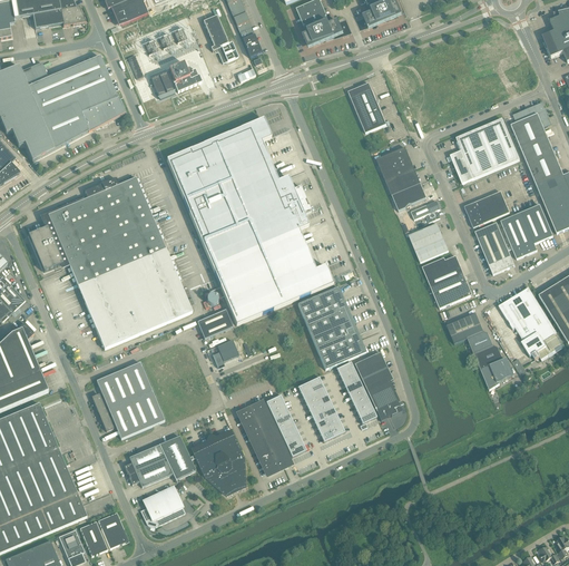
[(0,0),(0,36),(11,35),(9,21),(15,21),(13,17),(18,16),(15,0),(0,0)]
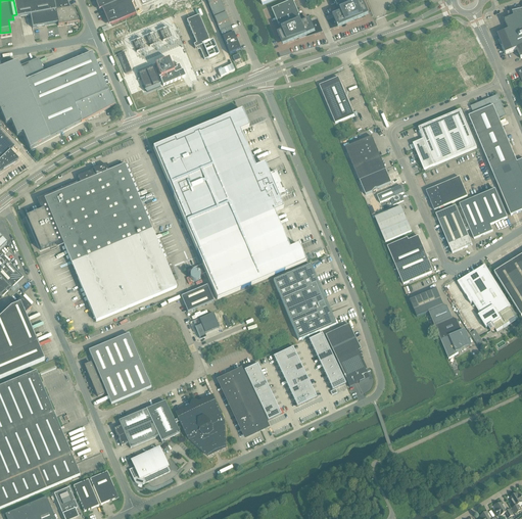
[(13,0),(16,14),(19,13),(19,14),(30,12),(32,25),(57,20),(57,22),(78,18),(72,4),(68,5),(66,0),(13,0)]
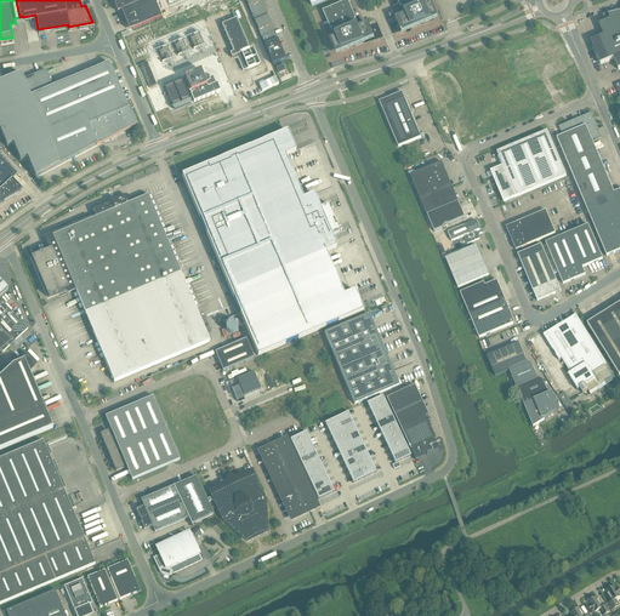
[(113,0),(113,1),(117,9),(120,6),(129,27),(131,26),(160,13),(154,0),(113,0)]
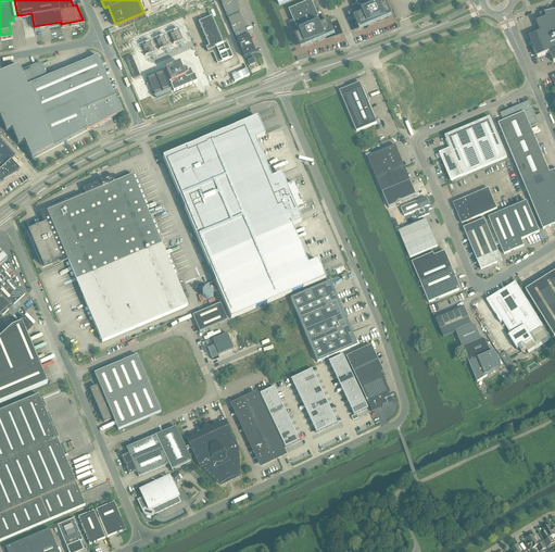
[(219,0),(242,54),(254,50),(254,49),(249,38),(241,20),(242,19),(238,11),(235,3),(234,0),(219,0)]
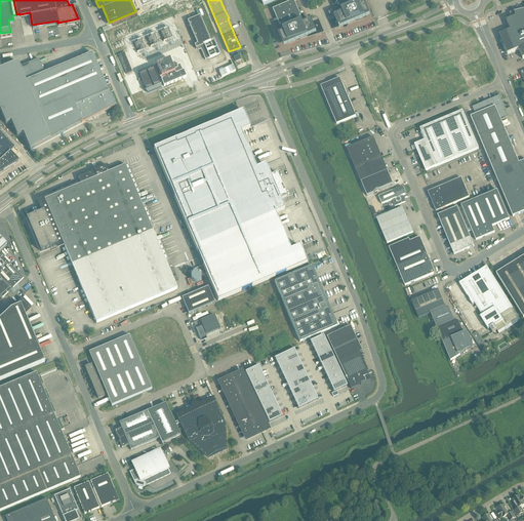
[(350,3),(340,7),(341,9),(333,13),(338,26),(369,12),(364,0),(359,2),(358,0),(350,3)]
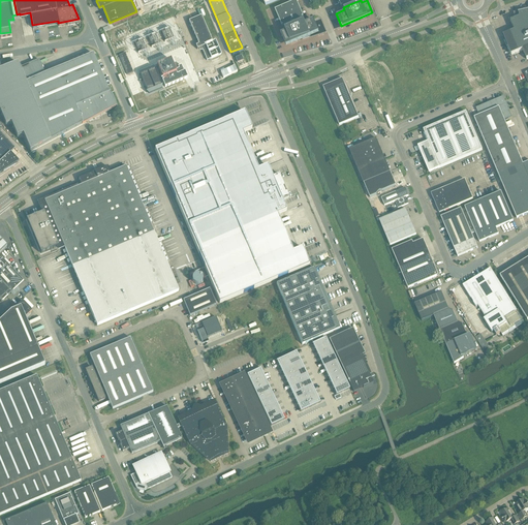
[(286,7),(284,2),(274,6),(276,11),(286,7)]
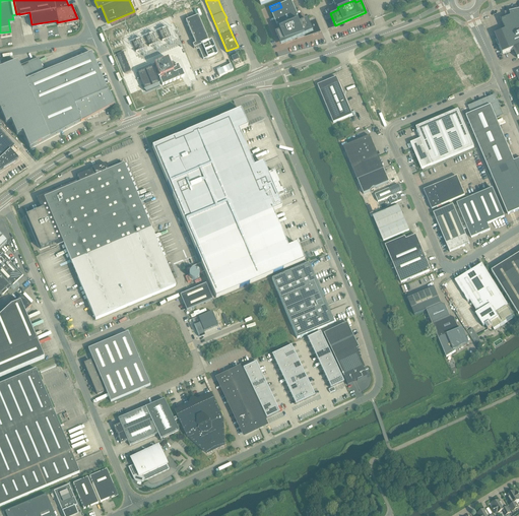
[(293,2),(281,7),(283,12),(295,7),(293,2)]
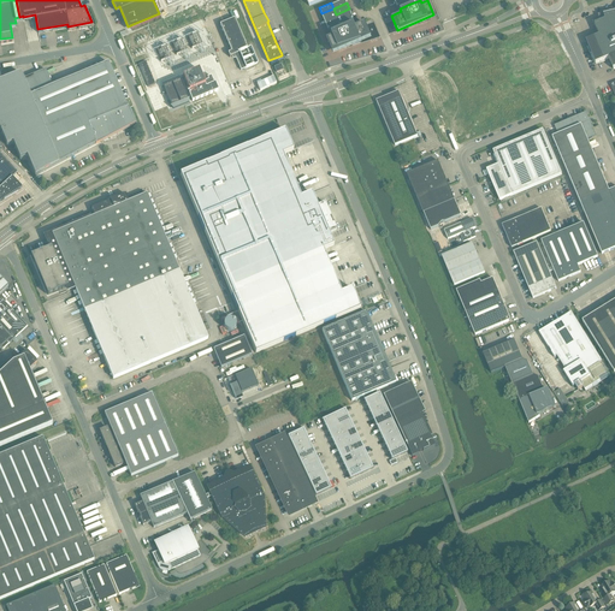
[(614,7),(603,11),(604,16),(593,21),(598,31),(585,37),(595,59),(608,54),(613,65),(614,64),(614,7)]
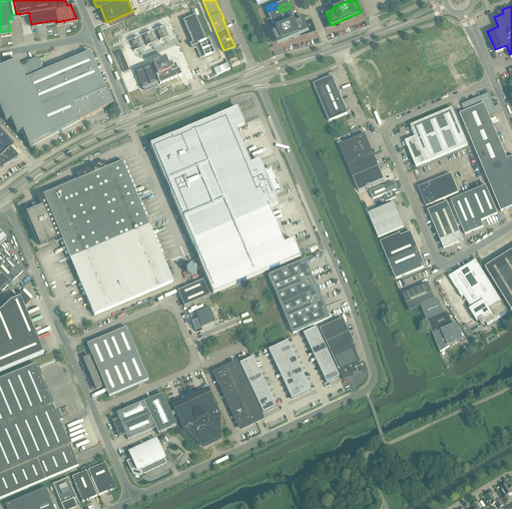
[(278,7),(268,11),(270,16),(280,12),(278,7)]
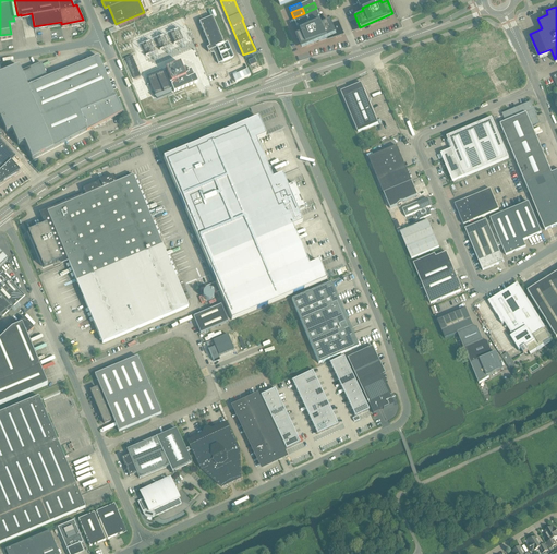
[(316,8),(304,13),(306,19),(317,14),(318,13),(316,8)]
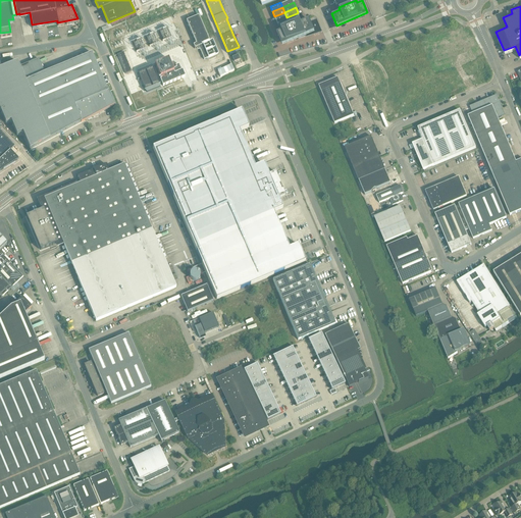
[(191,31),(191,30),(196,41),(192,42),(194,45),(198,43),(203,56),(207,54),(214,51),(198,12),(186,17),(191,31)]
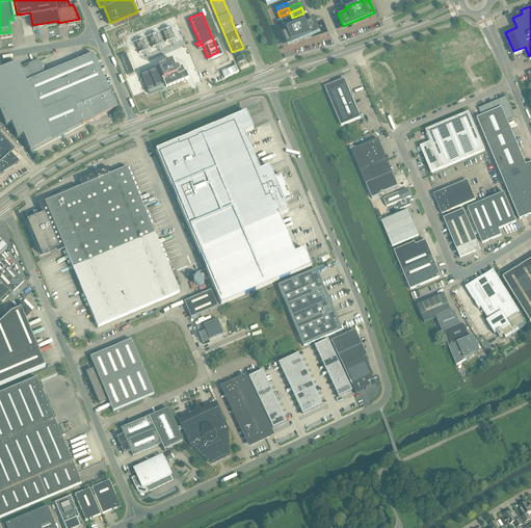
[(290,12),(280,17),(283,22),(284,22),(292,18),(290,12)]
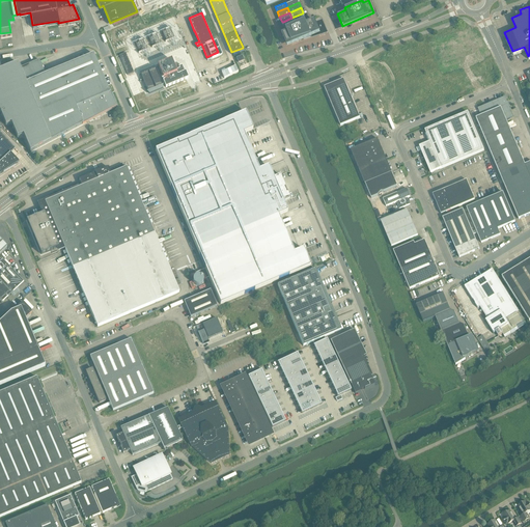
[(302,14),(291,18),(294,23),(304,19),(303,16),(302,14)]
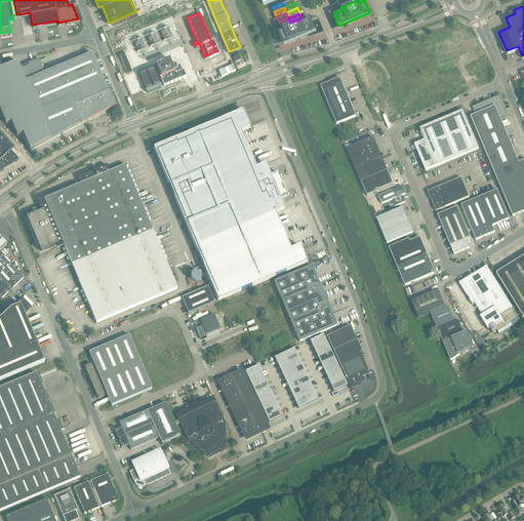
[(290,23),(282,27),(283,29),(278,31),(283,43),(316,30),(311,17),(301,21),(300,18),(290,23)]
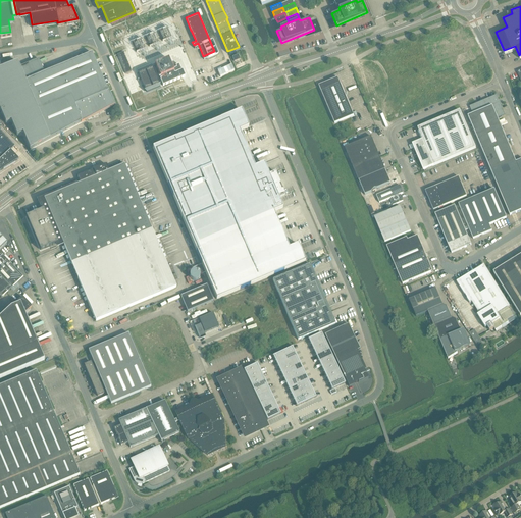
[(287,17),(278,21),(280,27),(289,22),(287,17)]
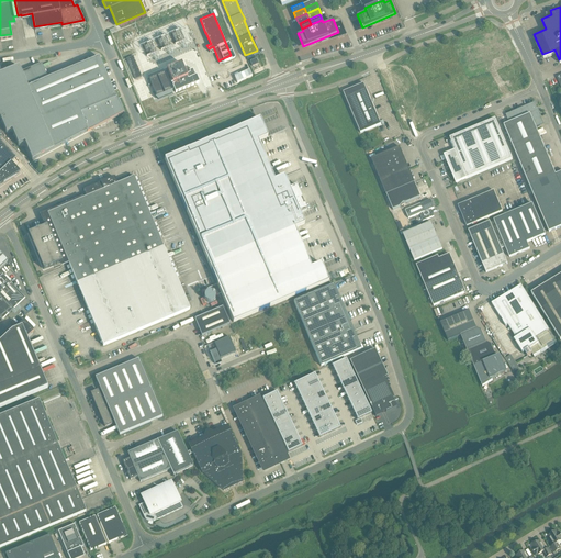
[(172,28),(178,38),(183,36),(179,25),(172,28)]
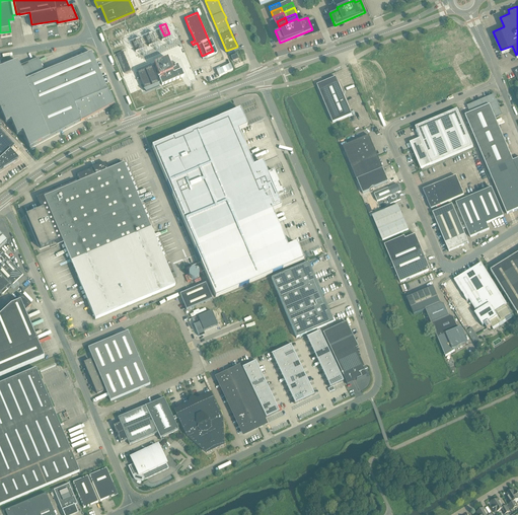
[(146,31),(151,42),(156,40),(152,28),(146,31)]
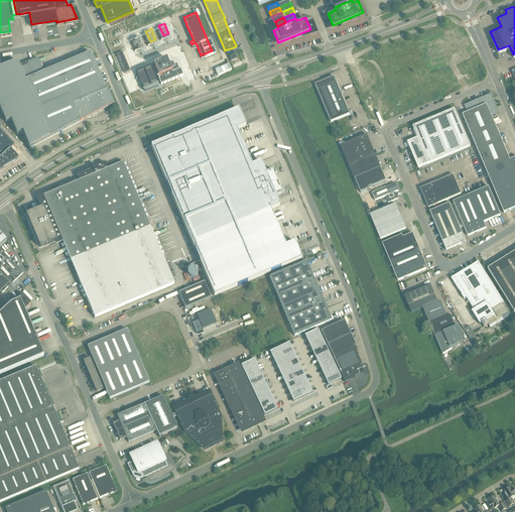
[(133,36),(137,46),(142,44),(138,34),(133,36)]
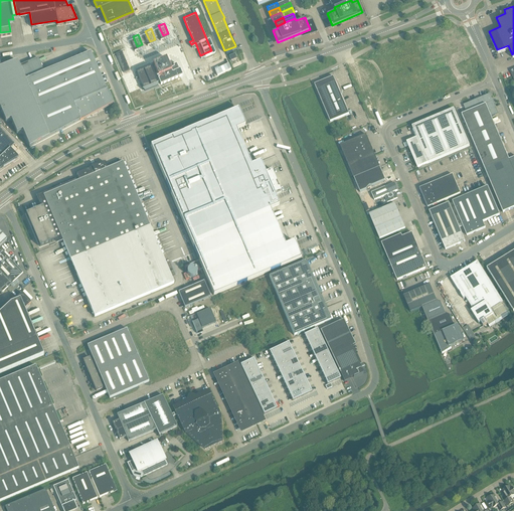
[(121,47),(115,50),(123,69),(129,66),(121,47)]
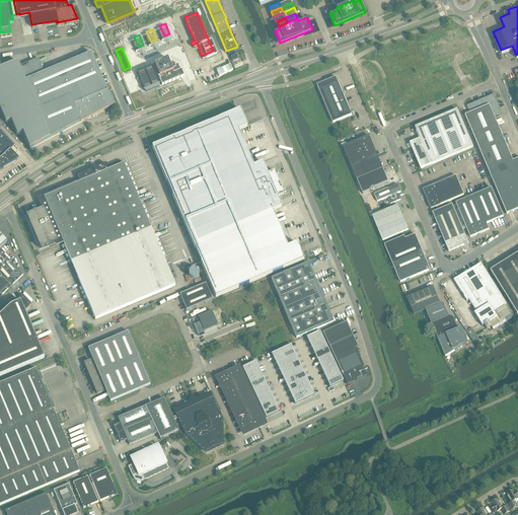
[(32,57),(18,63),(16,58),(0,65),(0,107),(5,120),(10,118),(16,132),(21,129),(26,140),(28,145),(79,118),(79,119),(113,101),(106,86),(105,86),(90,50),(39,71),(32,57)]
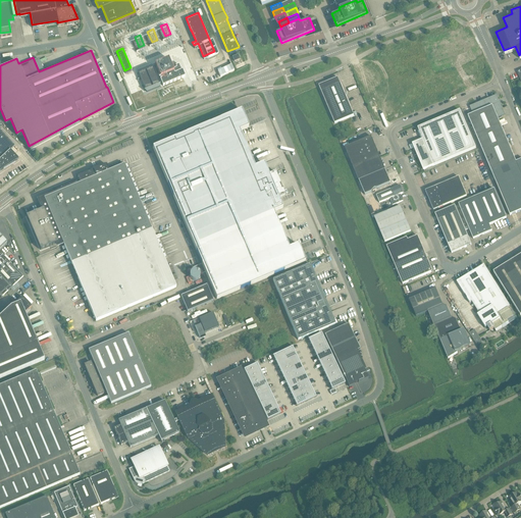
[(151,65),(145,67),(152,84),(158,81),(155,75),(153,70),(151,65)]
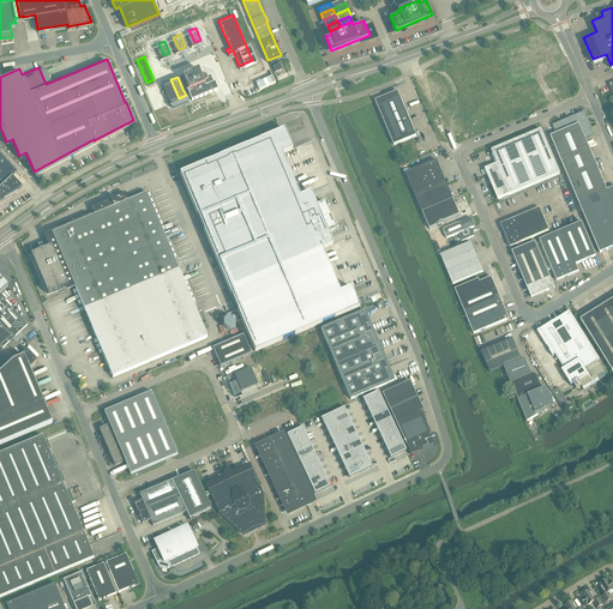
[(169,80),(162,83),(164,89),(167,96),(169,102),(176,98),(169,80)]
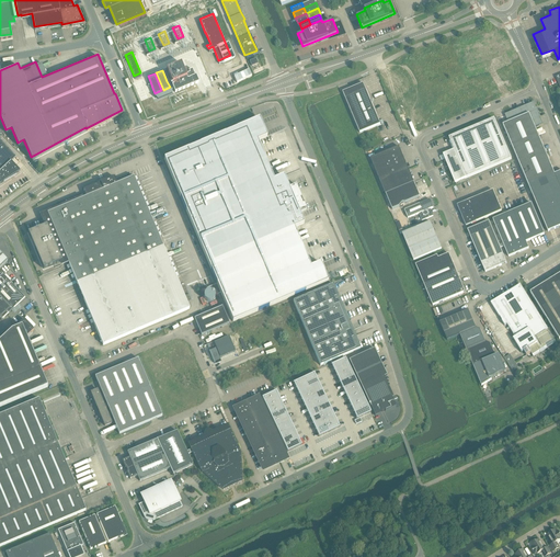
[(342,88),(358,129),(379,121),(362,80),(342,88)]
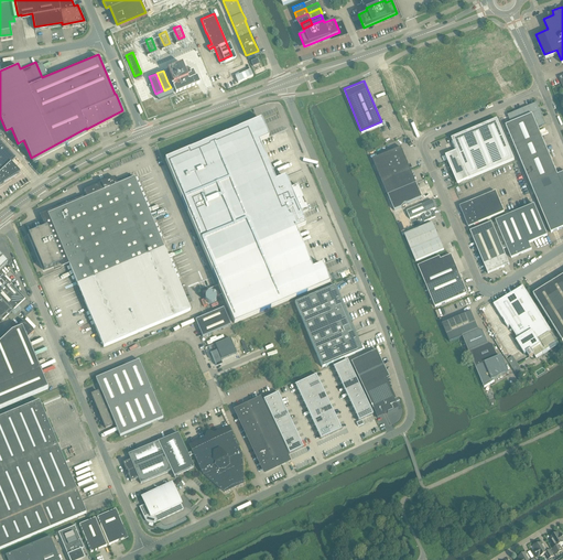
[(505,122),(537,197),(562,185),(562,168),(556,171),(537,125),(544,120),(538,106),(539,106),(538,104),(536,99),(506,111),(510,120),(505,122)]
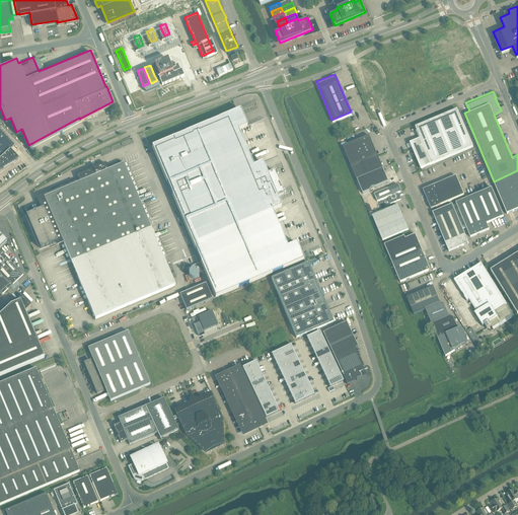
[(151,143),(182,218),(278,178),(273,167),(266,169),(262,159),(252,163),(237,127),(246,123),(238,106),(151,143)]
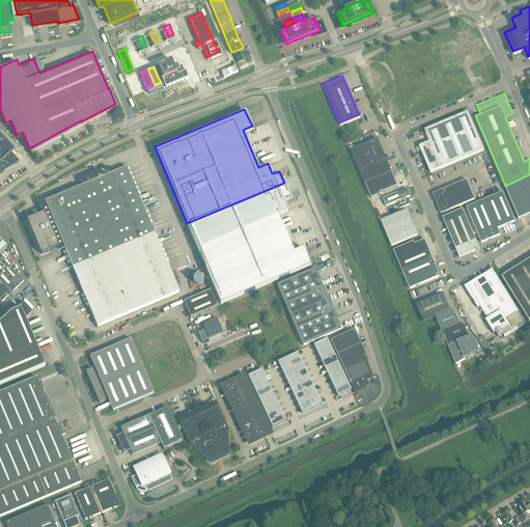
[(422,150),(420,151),(421,155),(423,154),(430,169),(483,147),(467,109),(424,127),(428,139),(419,143),(422,150)]
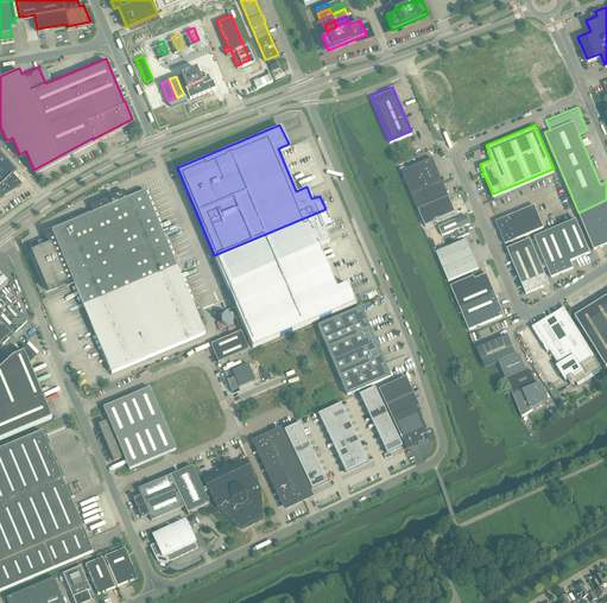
[(0,194),(20,181),(11,171),(17,166),(0,147),(0,141),(0,194)]
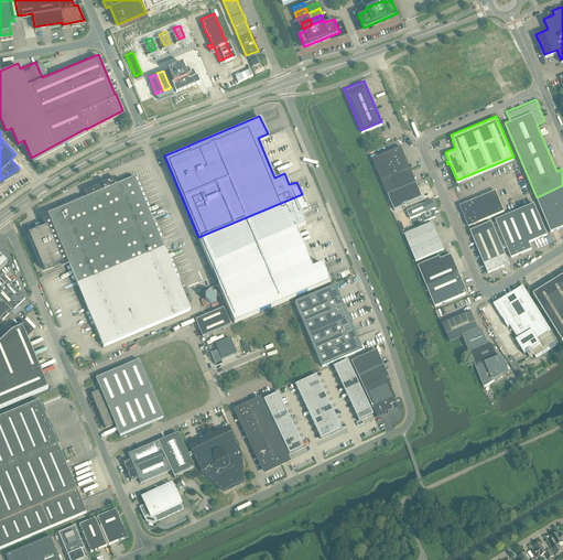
[(371,155),(381,179),(410,167),(400,143),(371,155)]
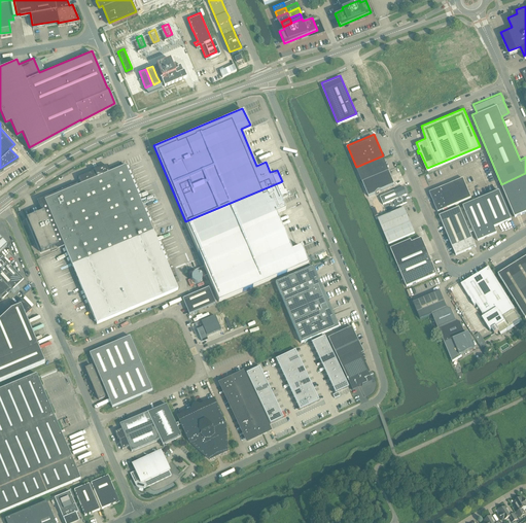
[(356,167),(361,179),(388,168),(383,155),(356,167)]
